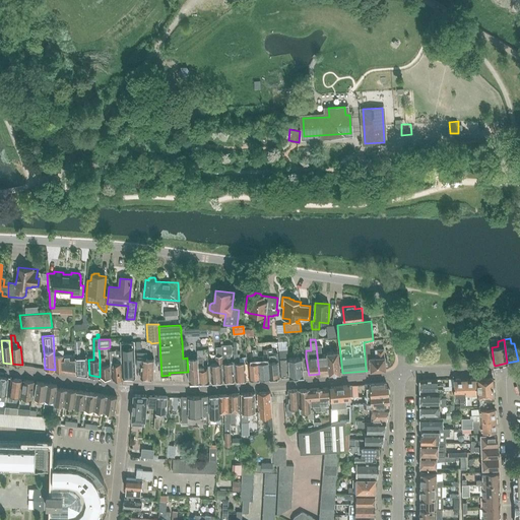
[(135,378),(134,367),(135,358),(134,341),(121,341),(121,349),(122,358),(122,377),(135,378)]
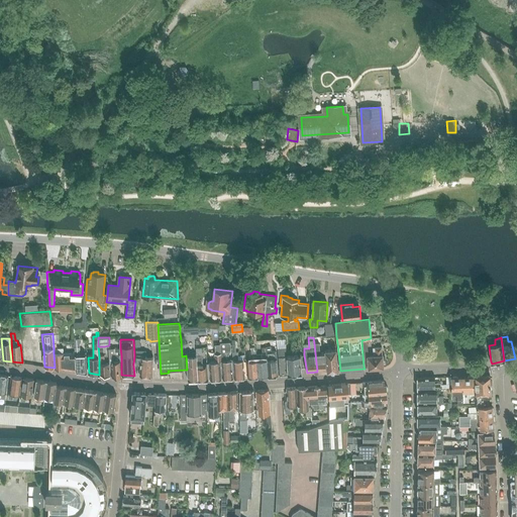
[(369,354),(367,339),(362,340),(364,367),(369,367),(369,369),(384,368),(383,354),(382,346),(373,347),(374,354),(369,354)]
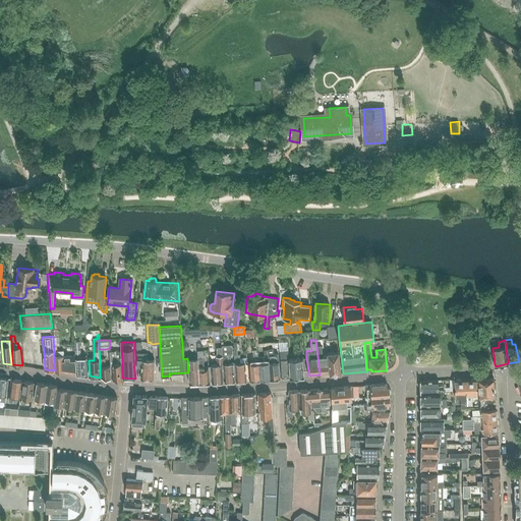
[(74,343),(75,355),(77,374),(88,375),(87,357),(79,357),(79,352),(80,352),(80,343),(79,344),(79,343),(74,343)]
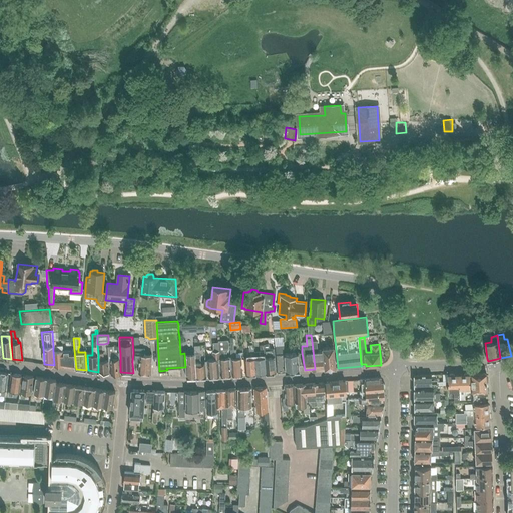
[(207,362),(209,376),(221,375),(222,375),(219,340),(218,340),(218,342),(213,342),(213,351),(212,351),(212,359),(207,359),(207,362)]
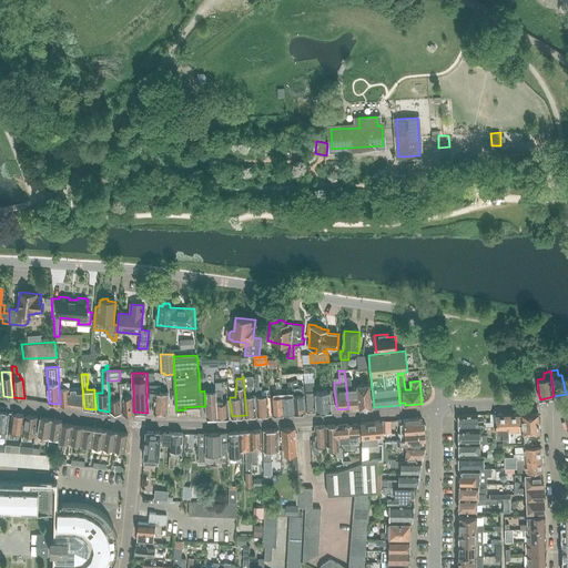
[(253,376),(243,376),(246,415),(259,415),(256,395),(255,395),(250,395),(250,393),(253,386),(254,386),(253,376)]
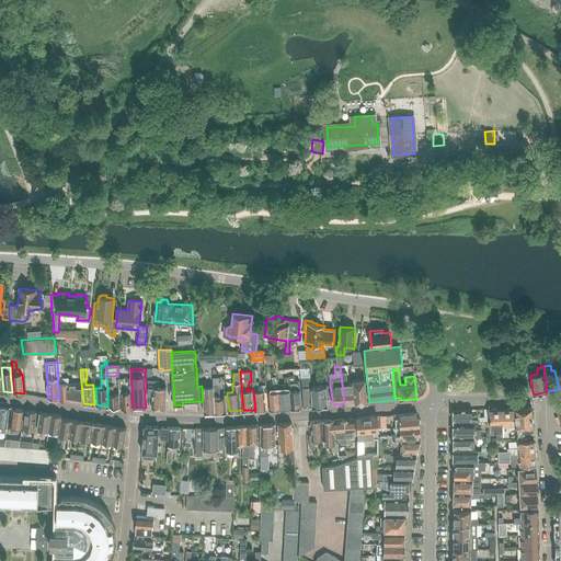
[(259,386),(259,381),(256,381),(255,373),(252,374),(253,390),(255,410),(266,409),(264,385),(259,386)]
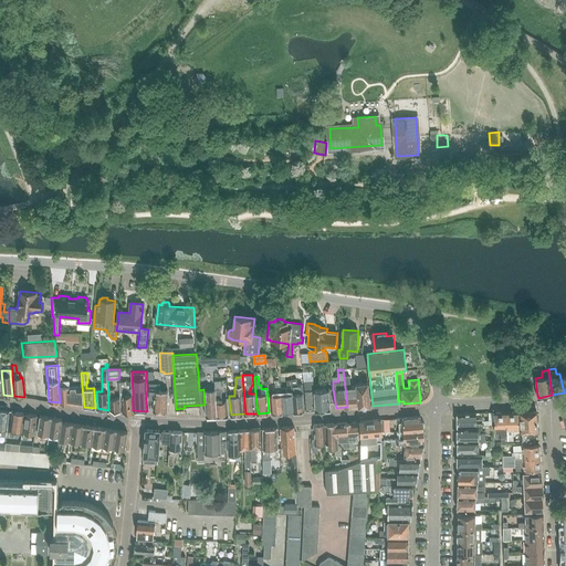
[(359,406),(356,387),(350,387),(349,376),(344,376),(347,407),(359,406)]
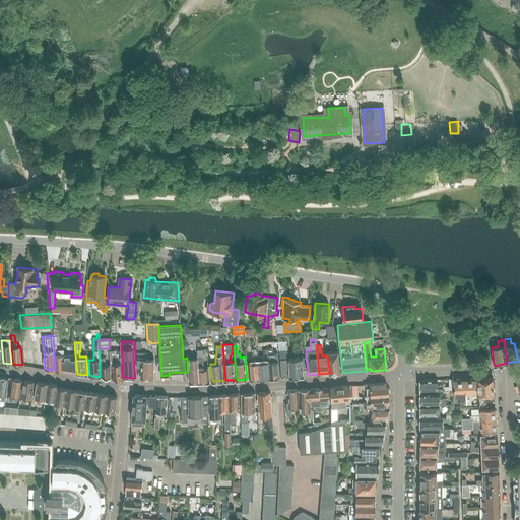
[(278,361),(278,352),(273,352),(273,347),(267,348),(267,349),(269,378),(279,377),(278,361)]
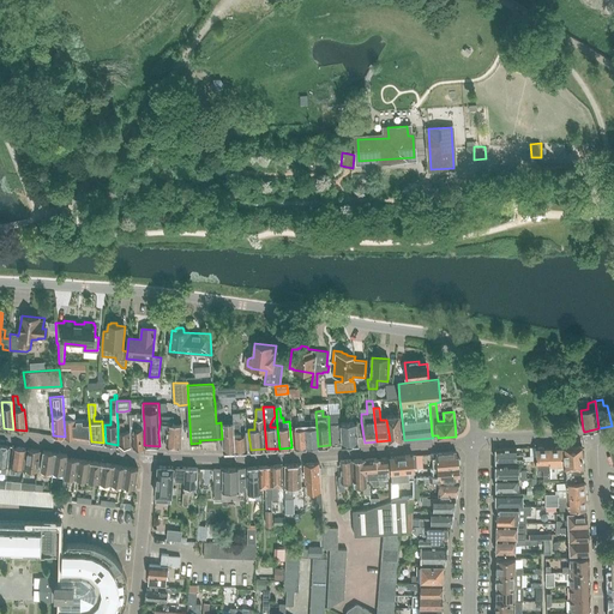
[(36,411),(37,423),(47,423),(47,411),(36,411)]
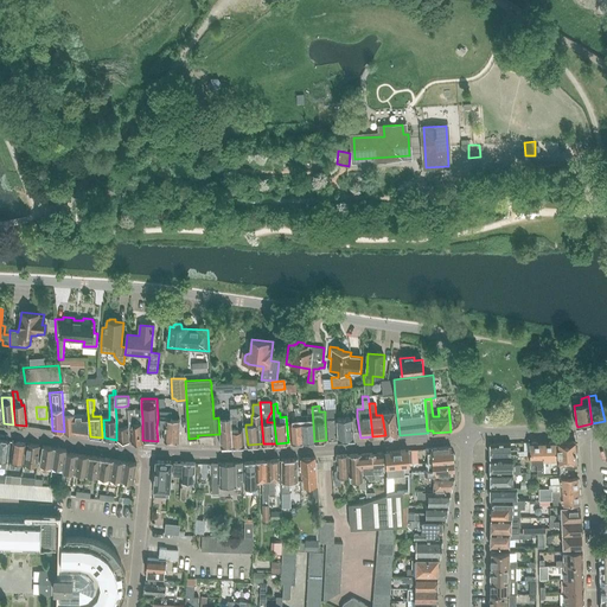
[(295,416),(295,422),(289,423),(291,442),(302,441),(301,415),(300,409),(299,407),(295,407),(295,410),(295,416)]
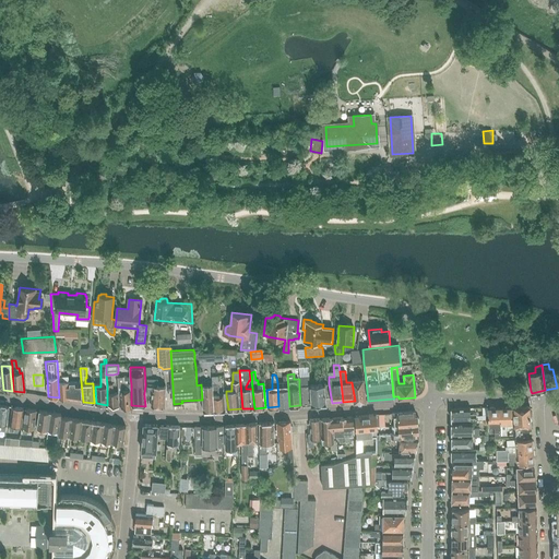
[(58,377),(58,381),(59,397),(83,402),(81,381),(69,381),(69,376),(58,377)]
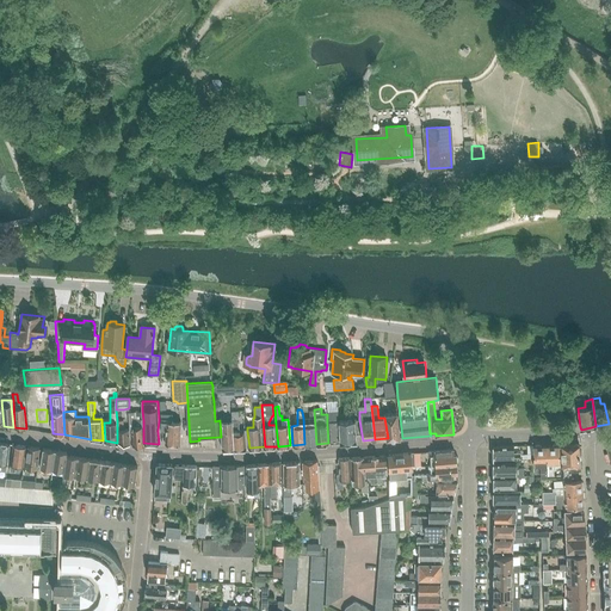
[(143,445),(143,443),(143,420),(142,411),(129,412),(130,427),(131,430),(133,444),(143,445)]
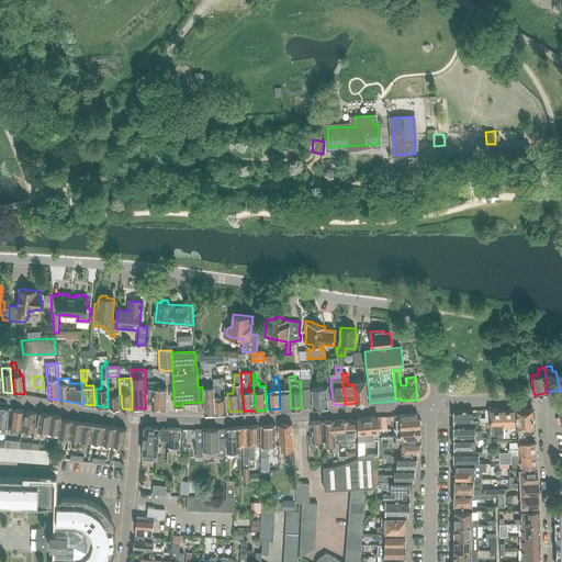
[(215,413),(229,412),(227,396),(225,396),(225,395),(220,395),(220,378),(213,378),(213,385),(213,388),(215,413)]
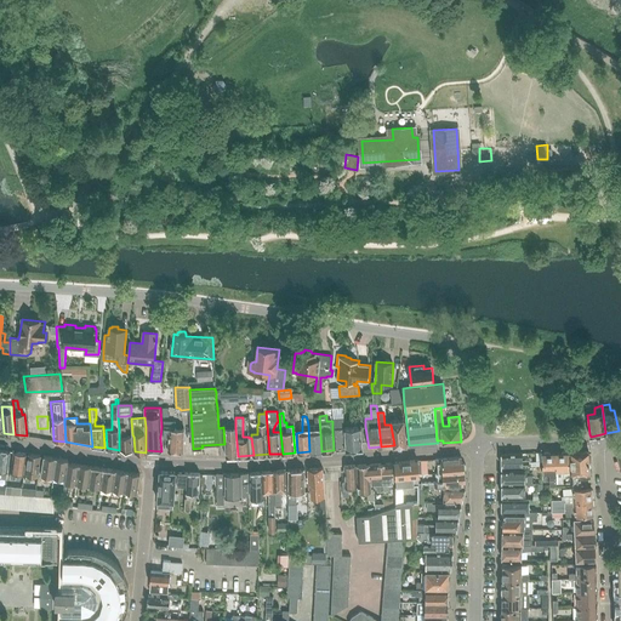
[(309,451),(322,451),(319,417),(314,417),(315,425),(308,425),(309,451)]
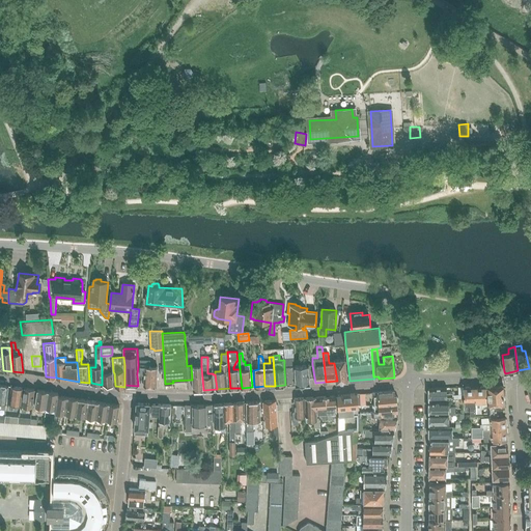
[(295,366),(295,358),(285,359),(287,385),(310,384),(310,378),(314,378),(312,364),(309,365),(295,366)]
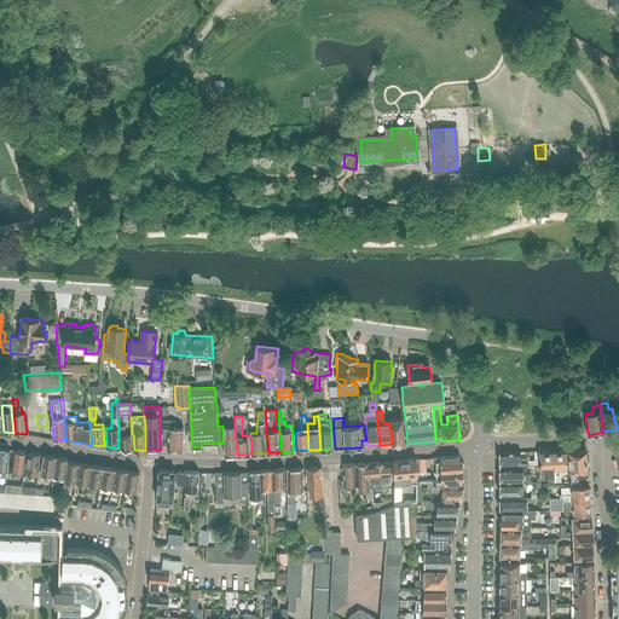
[(389,418),(389,423),(393,444),(406,444),(403,417),(389,418)]
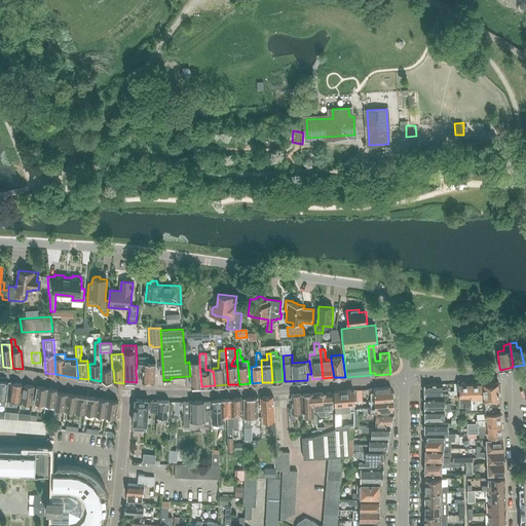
[(196,358),(193,358),(190,360),(190,362),(190,370),(192,386),(201,386),(199,363),(199,361),(198,359),(196,358)]
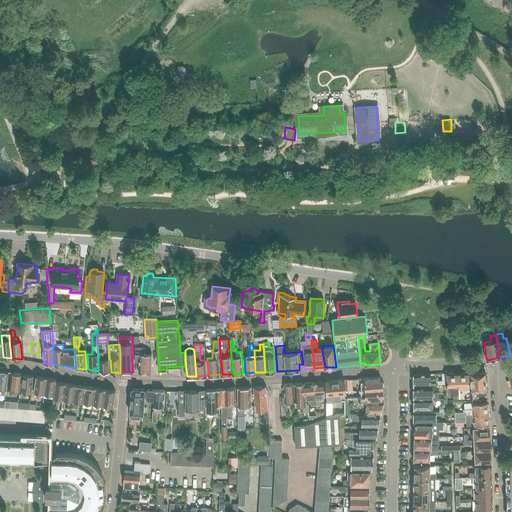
[(104,352),(98,352),(98,371),(109,372),(108,359),(104,360),(104,352)]
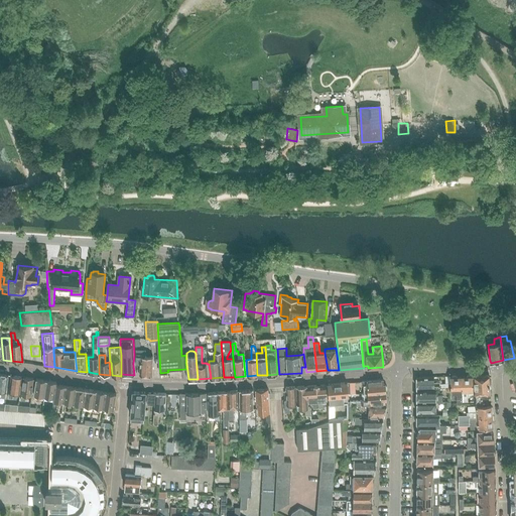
[(141,356),(134,355),(133,364),(140,365),(140,374),(146,375),(147,376),(149,376),(150,375),(152,375),(153,357),(141,356)]
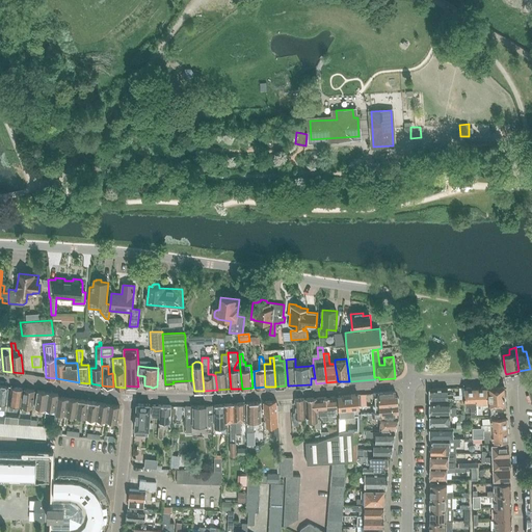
[(9,387),(0,384),(0,402),(1,403),(1,409),(6,410),(9,387)]
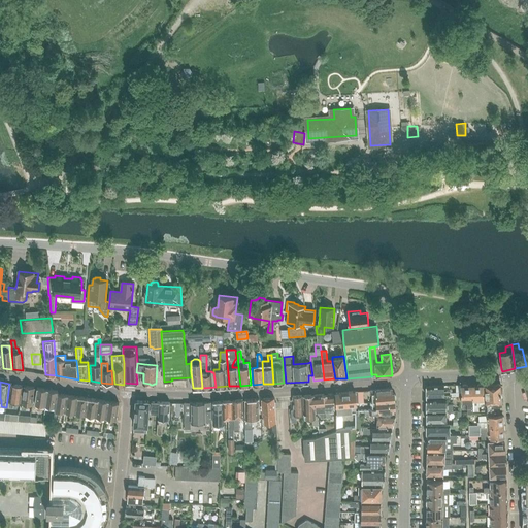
[(486,384),(487,402),(487,415),(494,415),(493,401),(501,400),(500,393),(501,392),(501,386),(500,384),(486,384)]
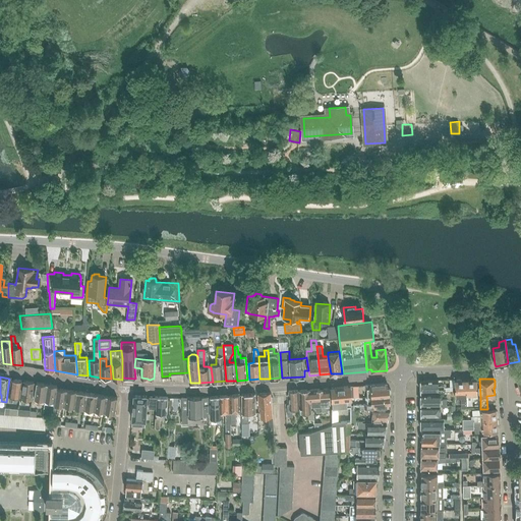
[(13,402),(14,397),(20,398),(22,381),(11,380),(9,401),(13,402)]
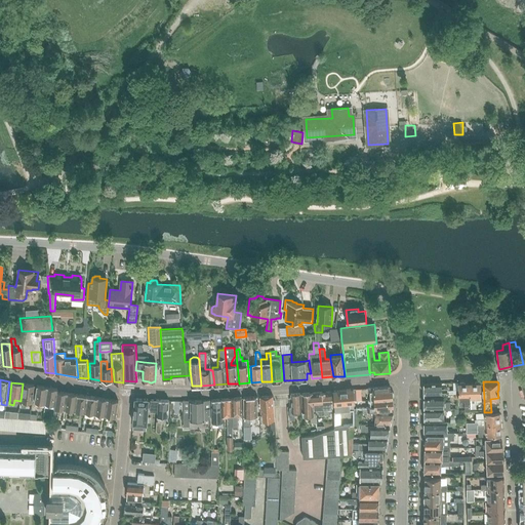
[(423,395),(447,394),(458,394),(458,390),(447,390),(447,389),(442,389),(442,382),(423,384),(423,395)]
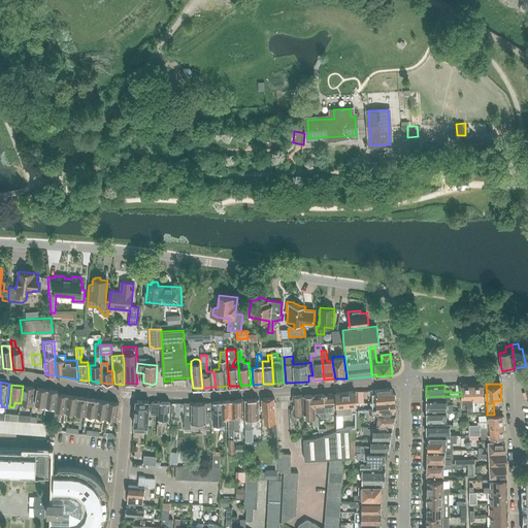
[(467,411),(473,411),(472,395),(472,385),(461,385),(461,392),(461,396),(461,402),(467,402),(467,411)]
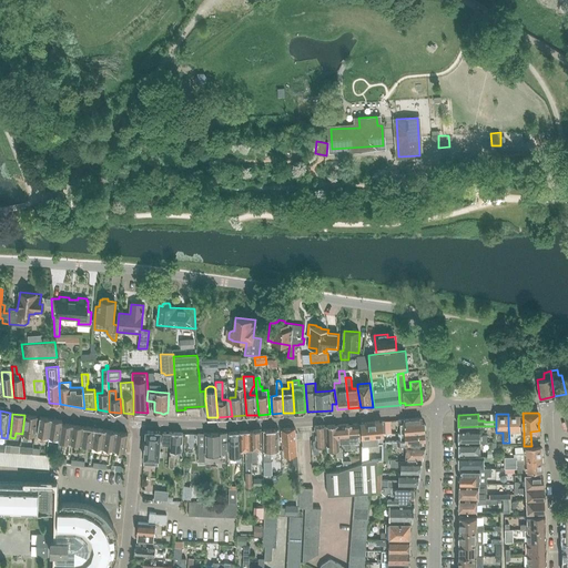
[(508,414),(508,425),(509,443),(521,442),(520,414),(508,414)]
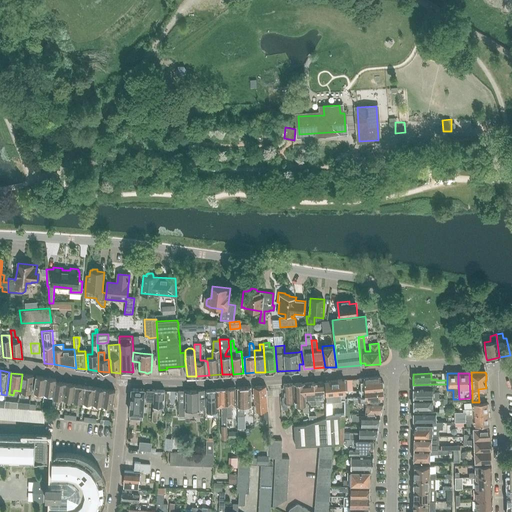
[(23,374),(21,392),(21,397),(25,397),(26,393),(31,394),(34,375),(23,374)]
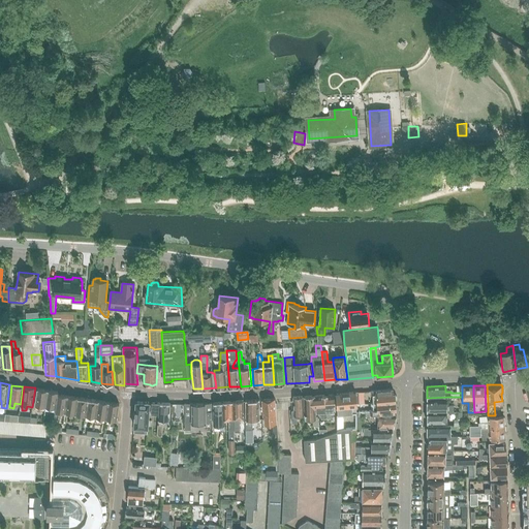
[(35,405),(44,406),(48,390),(37,389),(35,405)]
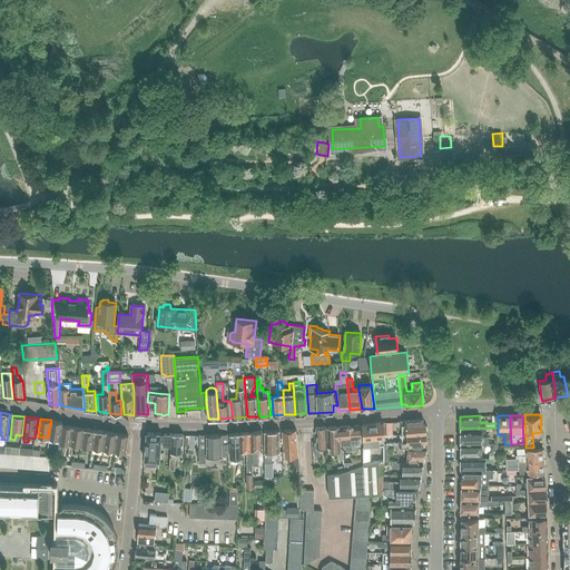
[(402,425),(402,434),(426,433),(425,423),(424,424),(423,419),(400,421),(400,425),(402,425)]
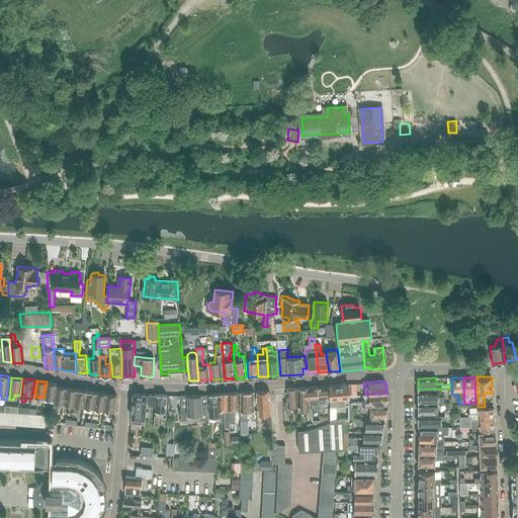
[(54,400),(57,385),(57,383),(47,381),(44,398),(54,400)]
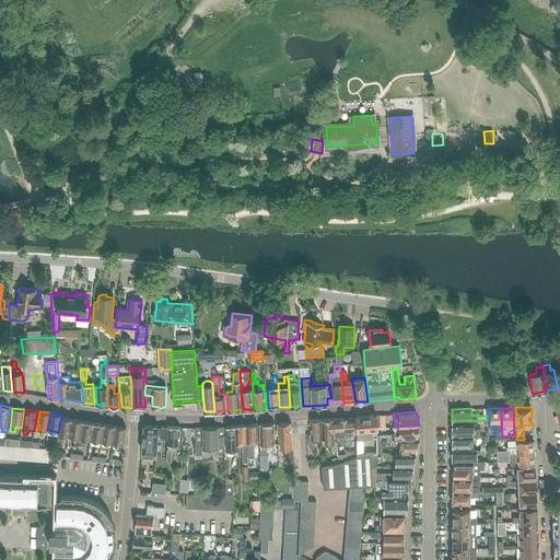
[(357,442),(377,440),(377,436),(373,436),(373,430),(378,430),(377,415),(356,417),(357,431),(358,439),(357,439),(357,442)]
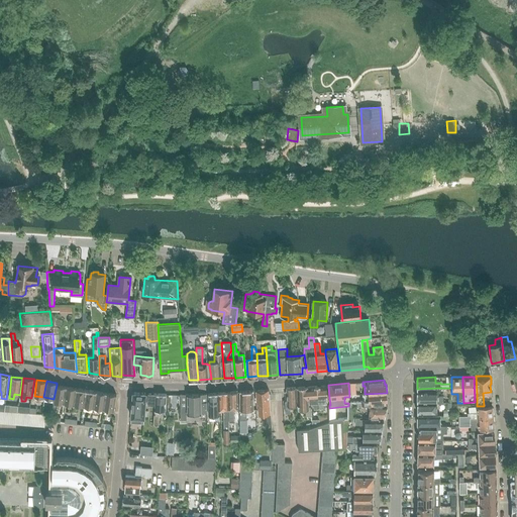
[(67,387),(57,385),(54,399),(54,401),(64,402),(67,387)]
